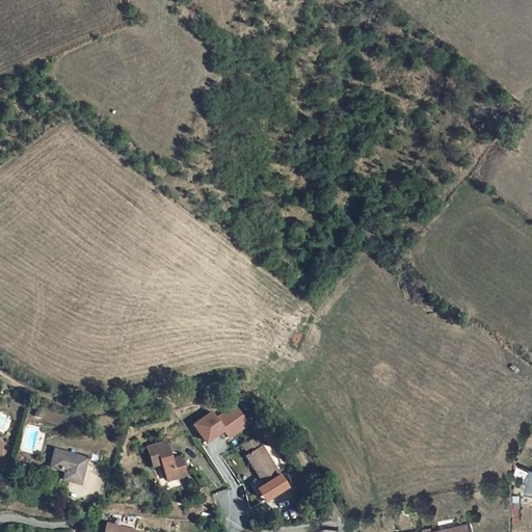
[(218,108),(213,116),(218,120),(224,112),(218,108)]
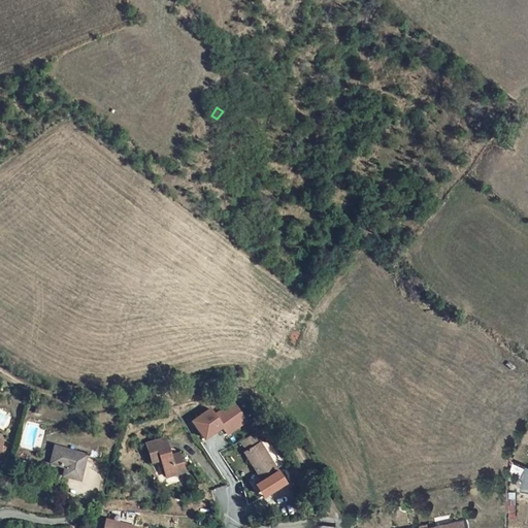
[(211,409),(193,422),(205,438),(223,427),(225,430),(244,418),(234,402),(216,416),(211,409)]
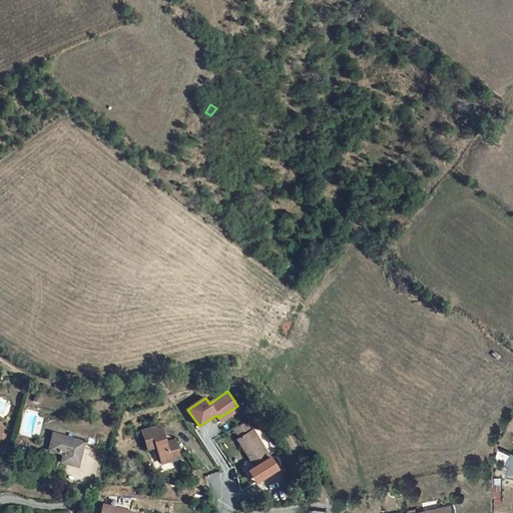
[(237,406),(218,418),(221,422),(239,409),(237,406)]
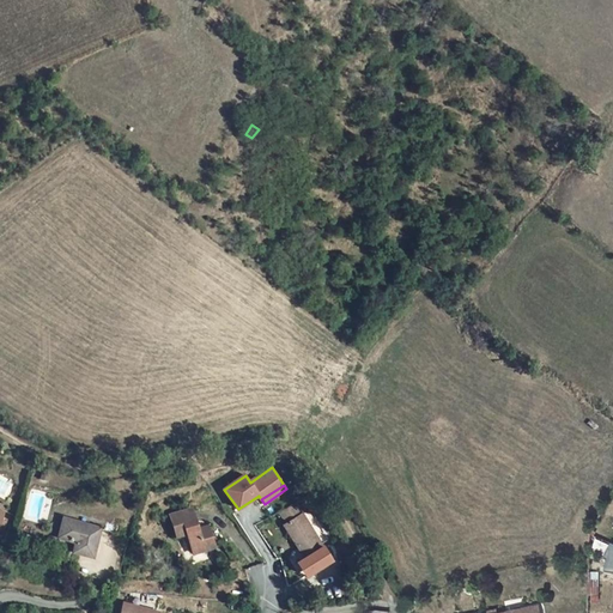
[(328,554),(298,508),(281,519),(310,564),(328,554)]
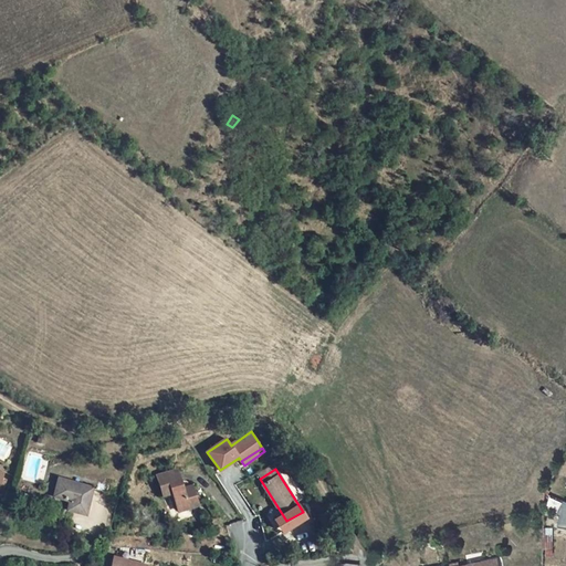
[(181,510),(200,504),(195,485),(186,488),(180,471),(158,478),(164,496),(176,493),(181,510)]
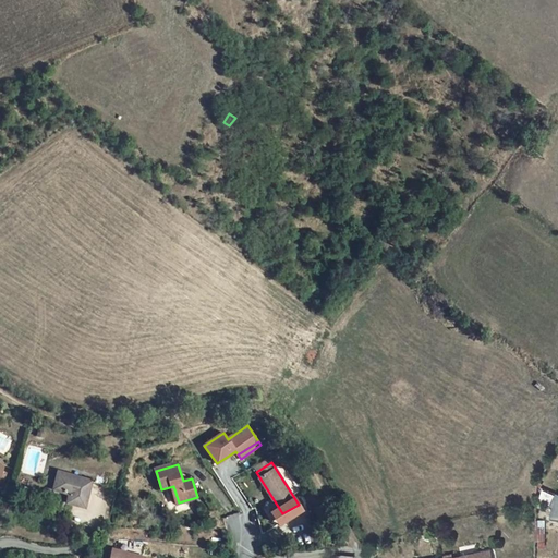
[(65,489),(62,498),(79,504),(87,478),(58,468),(51,485),(65,489)]
